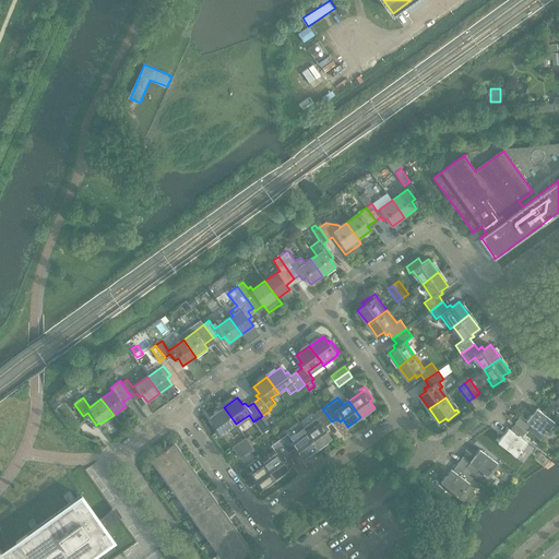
[(236,424),(224,407),(211,417),(215,425),(213,426),(221,438),(224,436),(223,432),(236,424)]
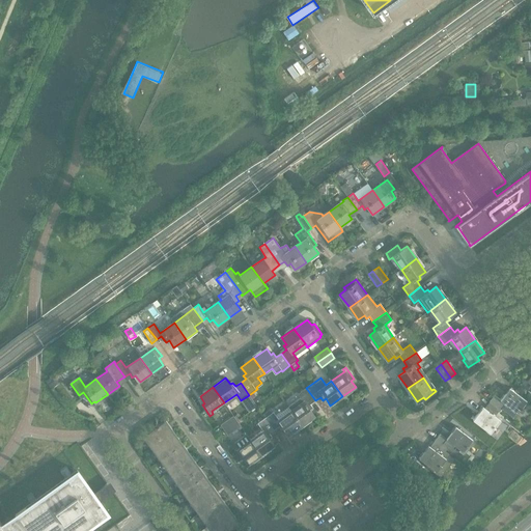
[(288,408),(290,410),(302,425),(314,416),(310,410),(312,408),(310,404),(315,400),(306,388),(299,394),(302,398),(288,408)]
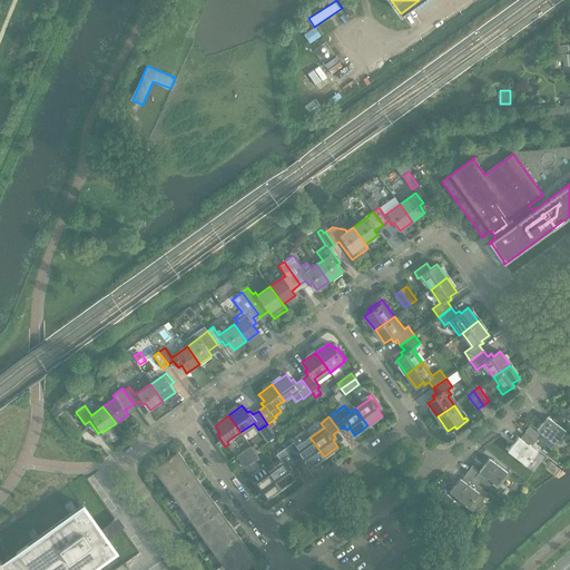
[(561,436),(566,430),(567,430),(549,416),(542,425),(541,424),(537,430),(530,424),(524,431),(534,439),(533,440),(537,442),(539,439),(551,448),(560,438),(561,439),(561,436)]
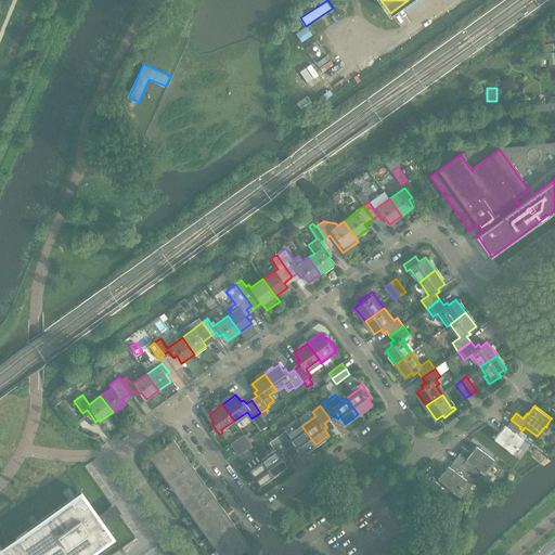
[(520,427),(511,420),(500,435),(499,434),(494,439),(512,452),(521,439),(523,440),(523,439),(518,436),(523,430),(519,428),(520,427)]
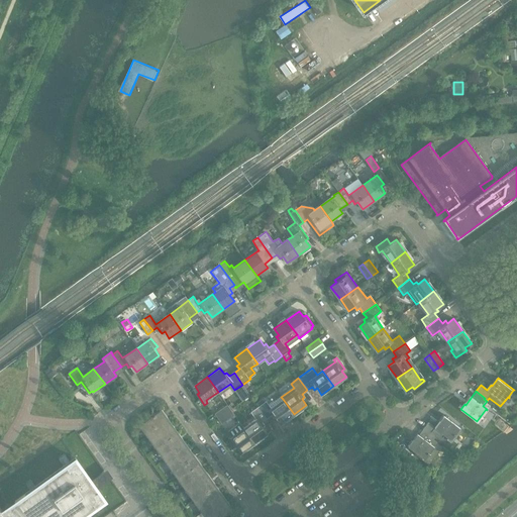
[(295,415),(294,414),(283,399),(272,408),(267,401),(259,406),(268,418),(272,415),(275,418),(277,417),(282,423),(286,420),(287,421),(295,415)]
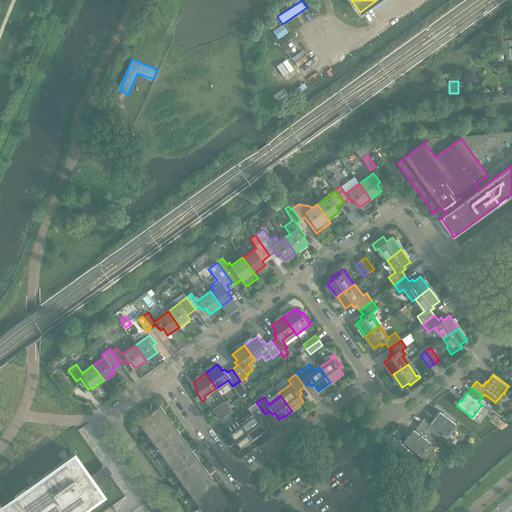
[(212,409),(216,415),(228,406),(225,401),(212,409)]
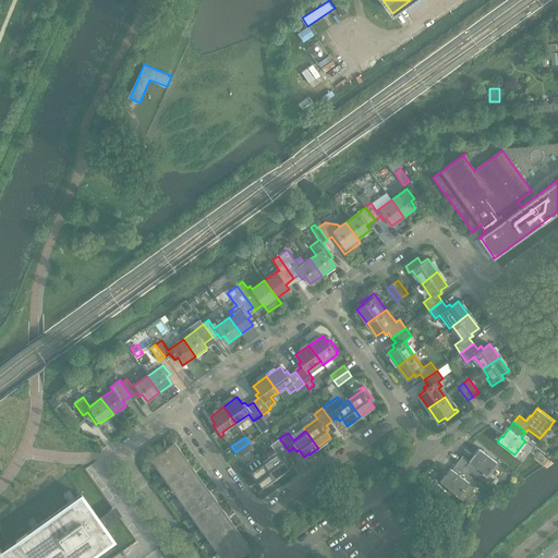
[(289,451),(279,438),(270,445),(276,452),(263,462),(275,477),(288,468),(283,461),(286,459),(283,456),(289,451)]
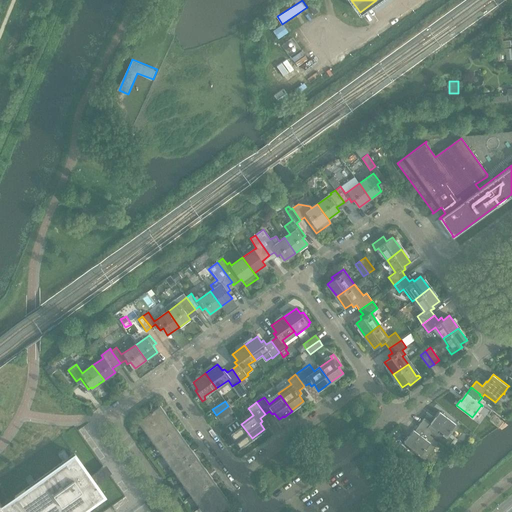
[(228,406),(216,415),(219,420),(232,411),(228,406)]
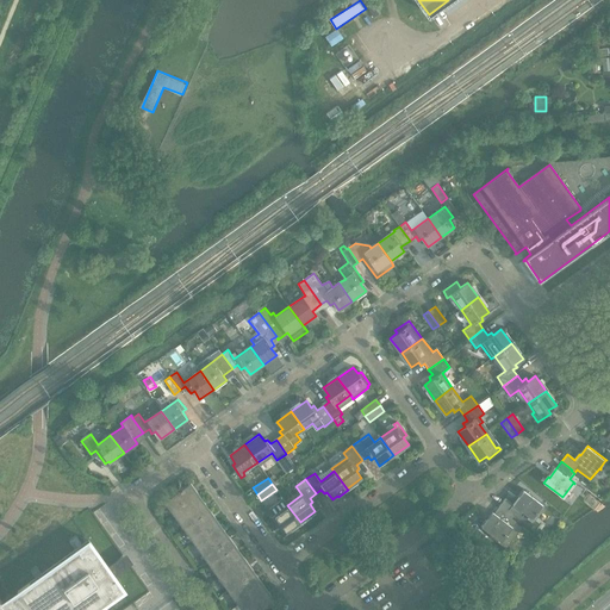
[(167,500),(246,609),(260,609),(272,602),(188,485),(167,500)]
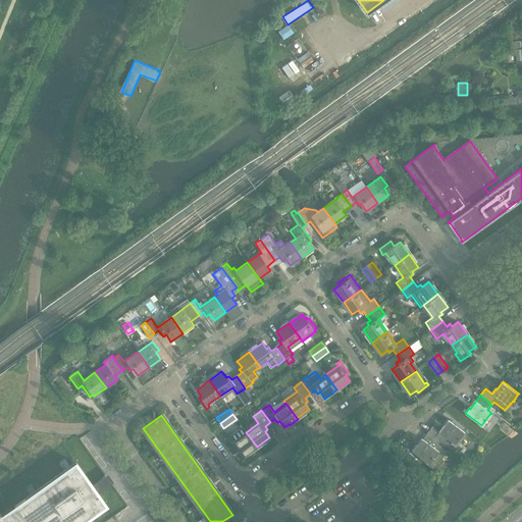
[(426,434),(437,444),(445,434),(456,444),(464,431),(465,432),(466,431),(450,419),(444,427),(442,426),(438,431),(432,426),(426,434)]
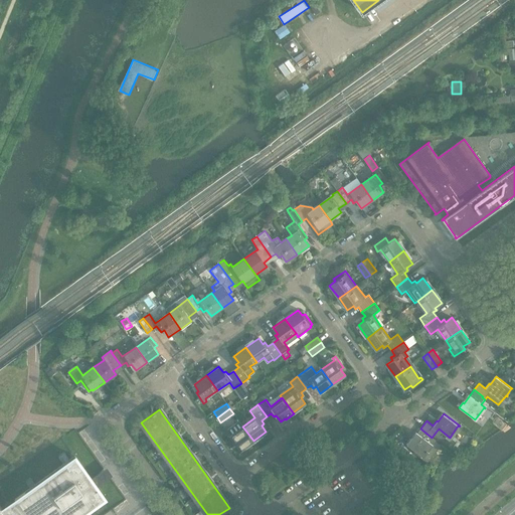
[(253,441),(242,426),(230,435),(229,433),(226,435),(234,446),(236,444),(240,450),(253,441)]
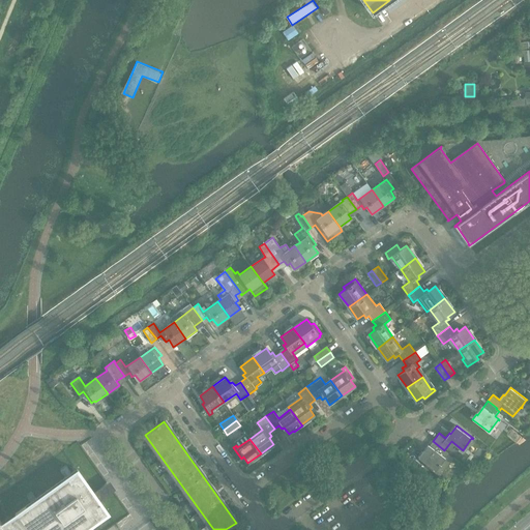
[(444,450),(433,441),(429,446),(428,445),(418,458),(433,469),(432,470),(436,473),(449,454),(444,450)]
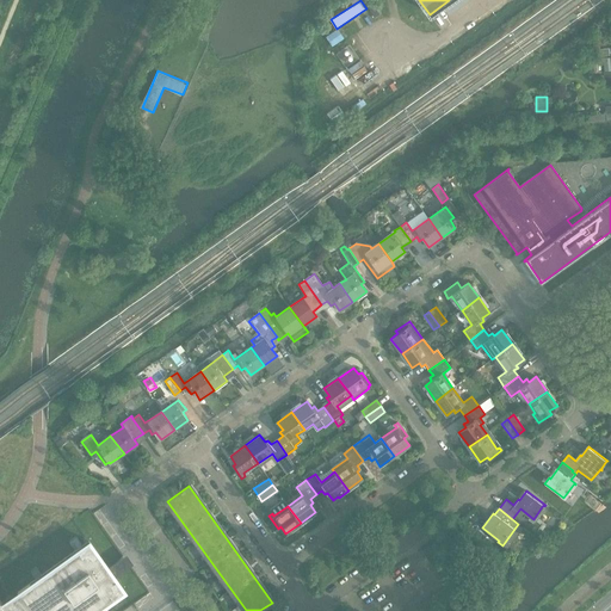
[(92,610),(123,588),(90,541),(18,592),(31,610),(26,610),(23,605),(14,610),(6,610),(0,602),(0,610),(92,610)]
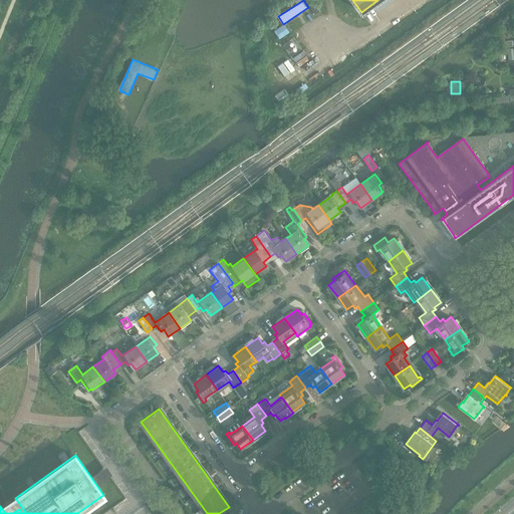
[(355,464),(359,469),(368,462),(365,457),(355,464)]
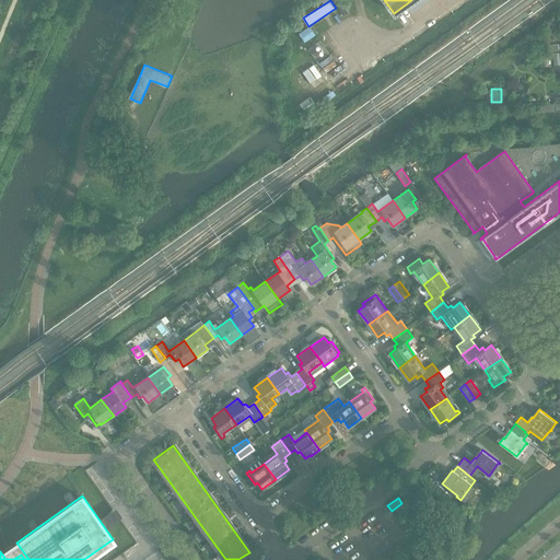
[(401,503),(392,511),(395,516),(406,509),(401,503)]
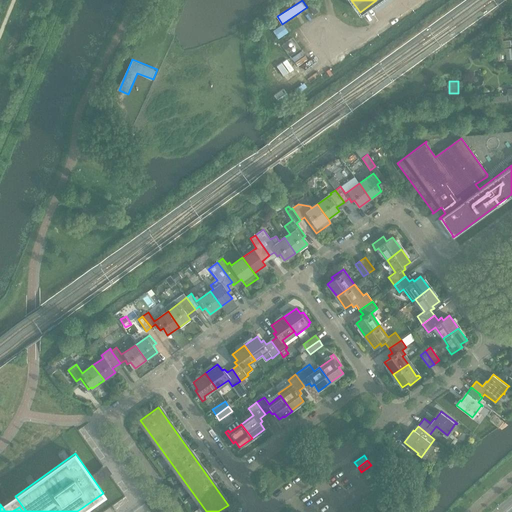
[(107,463),(98,469),(104,477),(113,472),(107,463)]
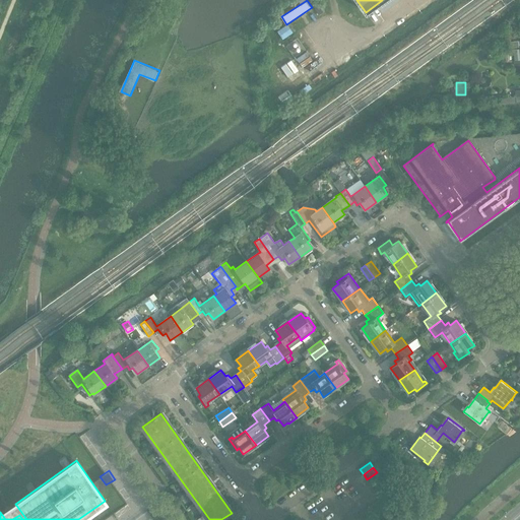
[(377,472),(367,479),(371,485),(381,477),(377,472)]
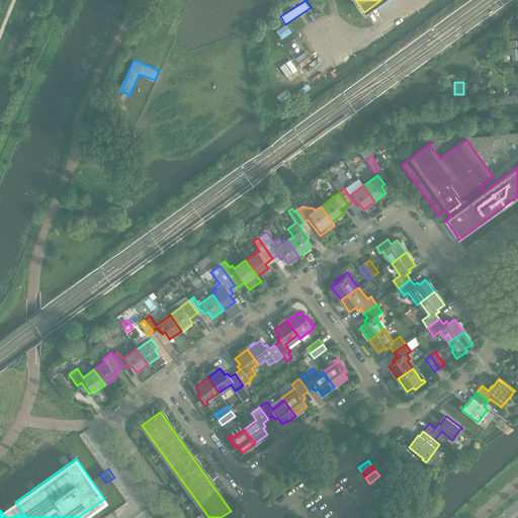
[(369,484),(373,489),(382,482),(379,476),(369,484)]
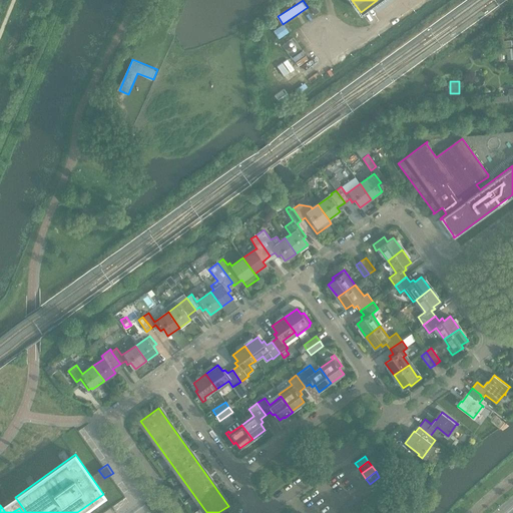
[(370,484),(373,489),(383,482),(379,477),(370,484)]
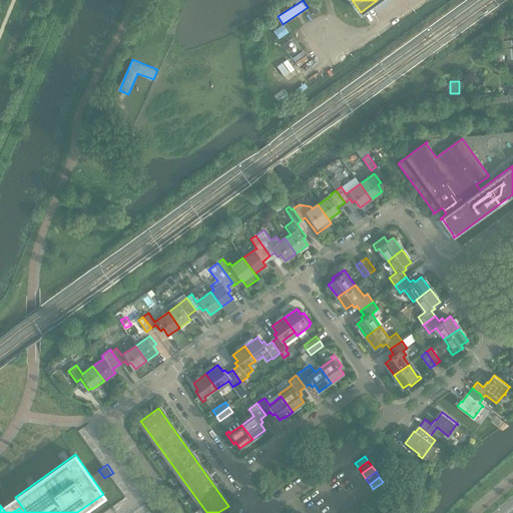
[(373,489),(376,492),(377,494),(378,494),(387,487),(383,482),(373,489)]
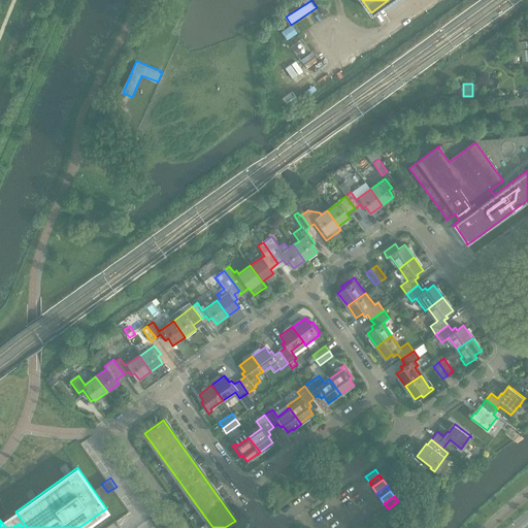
[(387,506),(381,512),(387,522),(394,517),(389,508),(388,508),(387,506)]
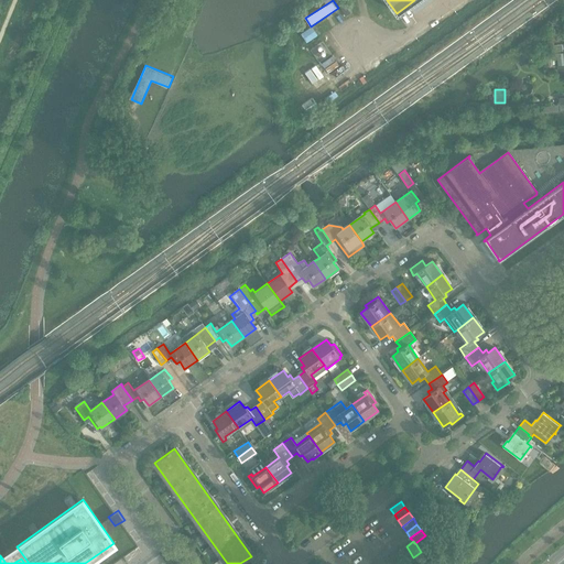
[(401,551),(409,561),(413,557),(407,546),(401,551)]
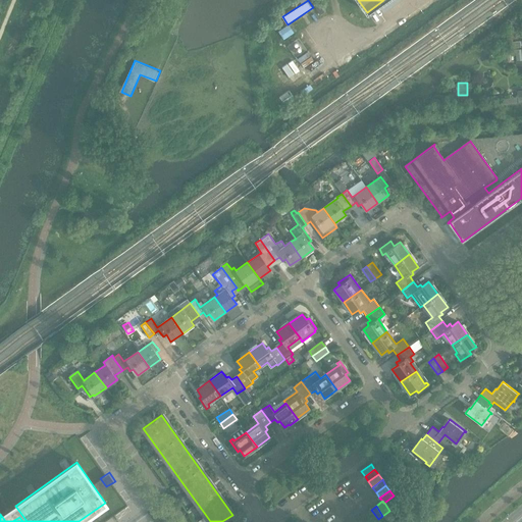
[(371,510),(366,513),(372,521),(374,521),(378,519),(371,510)]
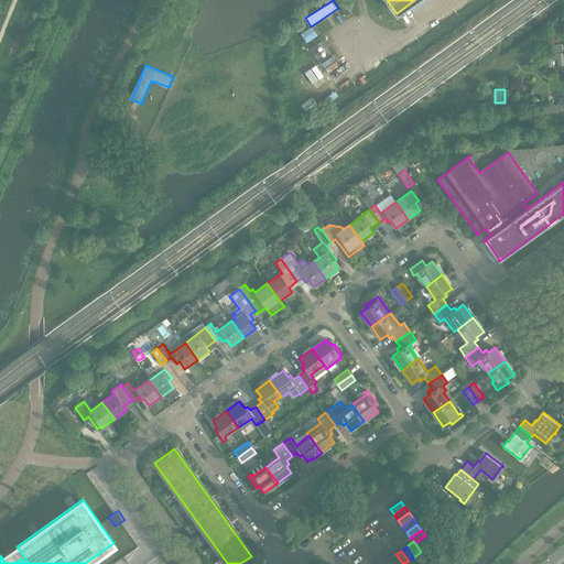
[(402,563),(396,554),(390,559),(393,563),(402,563)]
